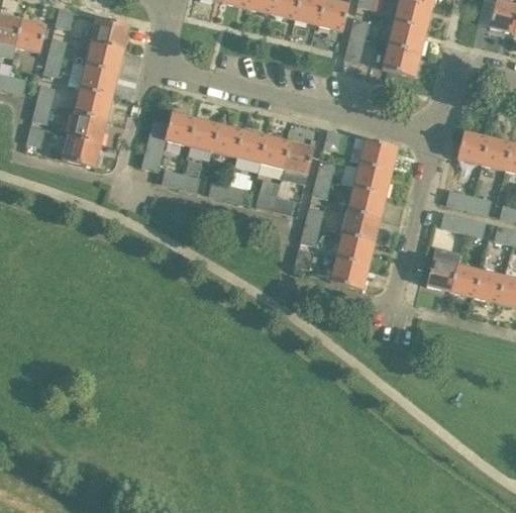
[(249,0),(247,7),(272,13),(274,0),(249,0)]
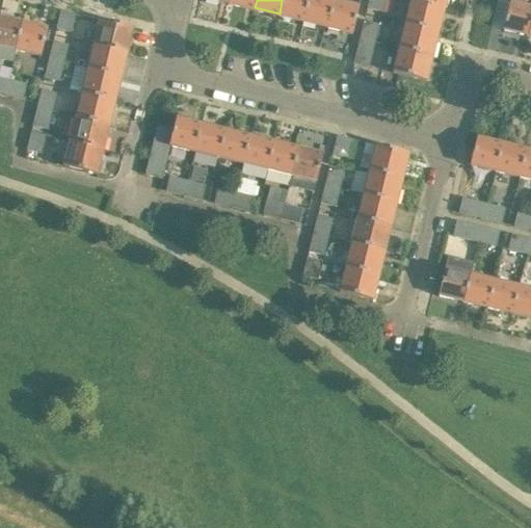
[(282,0),(280,14),(303,20),(308,0),(282,0)]
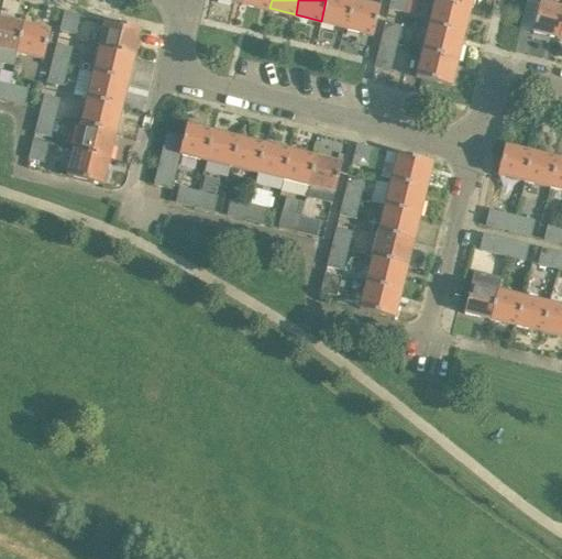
[(326,0),(321,21),(348,26),(354,0),(326,0)]
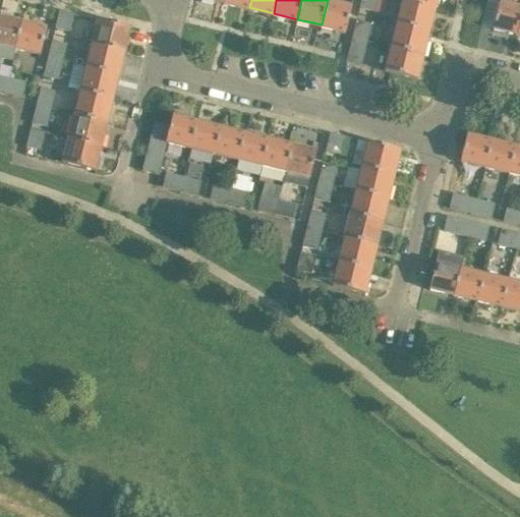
[(352,4),(336,0),(328,0),(322,24),(346,31),(352,4)]
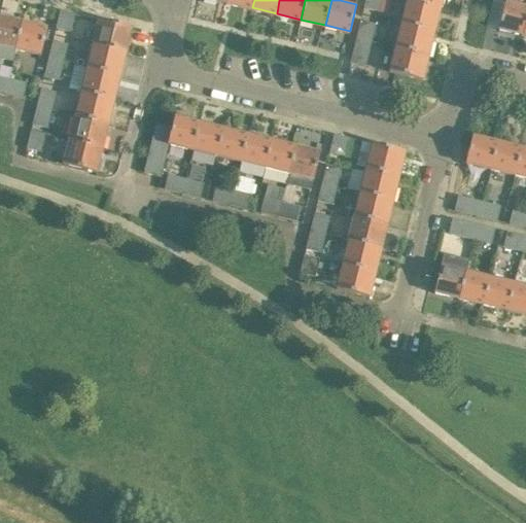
[(365,0),(364,5),(380,9),(381,0),(365,0)]
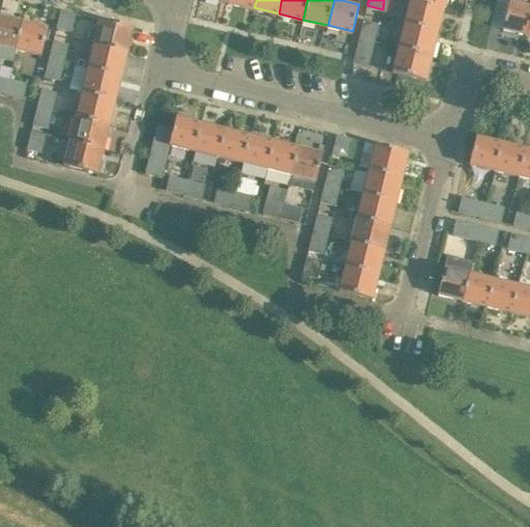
[(444,5),(423,0),(410,0),(405,21),(438,29),(444,5)]
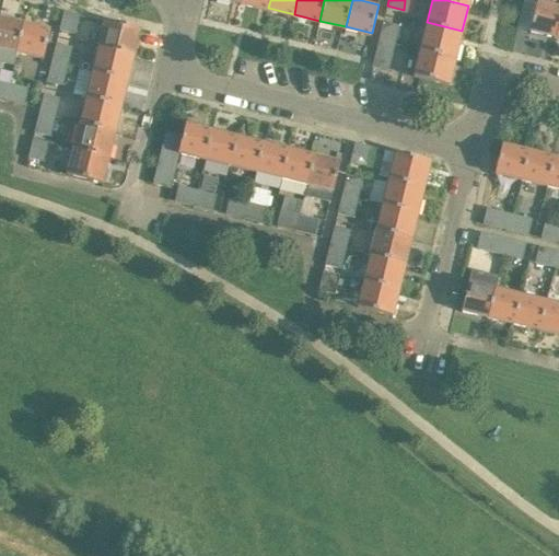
[(556,35),(558,23),(558,4),(542,0),(537,0),(531,29),(556,35)]
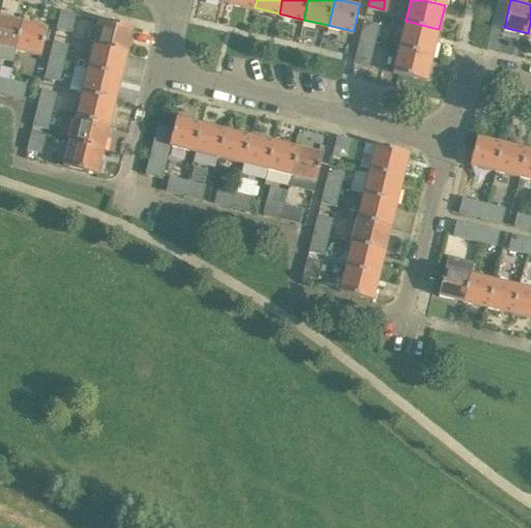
[(72,29),(77,10),(61,7),(57,26),(72,29)]
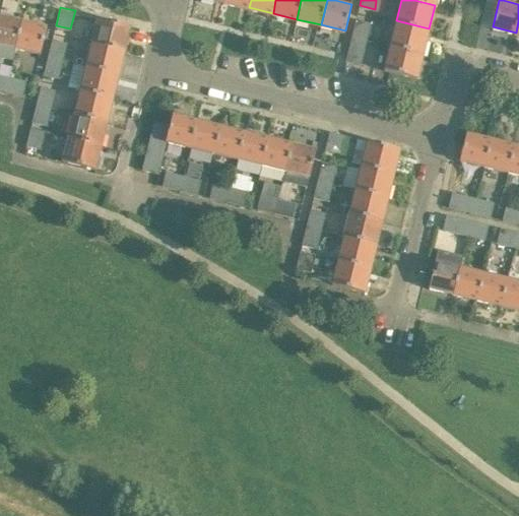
[(22,19),(0,13),(0,41),(16,46),(22,19)]
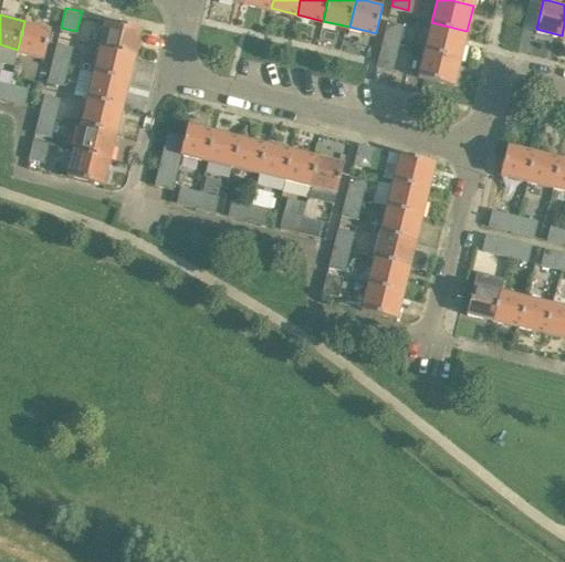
[(136,53),(143,27),(106,18),(100,44),(136,53)]
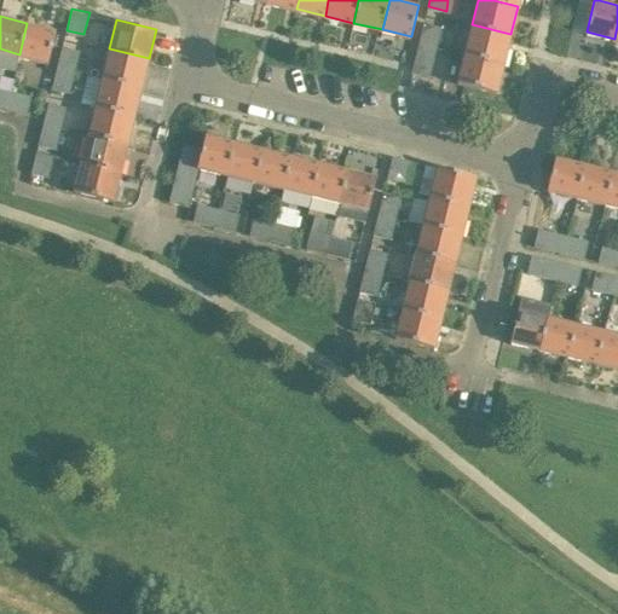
[(425,21),(419,41),(437,46),(443,24),(425,21)]
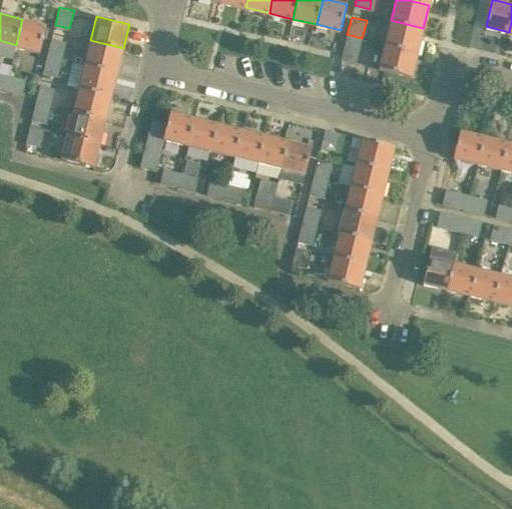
[(22,19),(16,45),(40,51),(46,25),(22,19)]
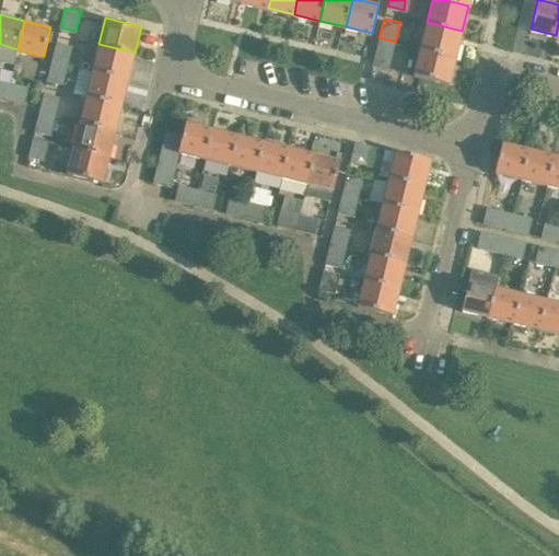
[(462,31),(427,22),(420,47),(456,56),(462,31)]
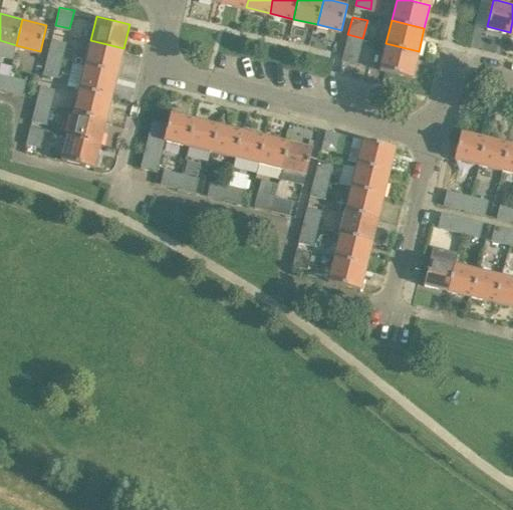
[(362,38),(347,34),(343,52),(358,56),(362,38)]
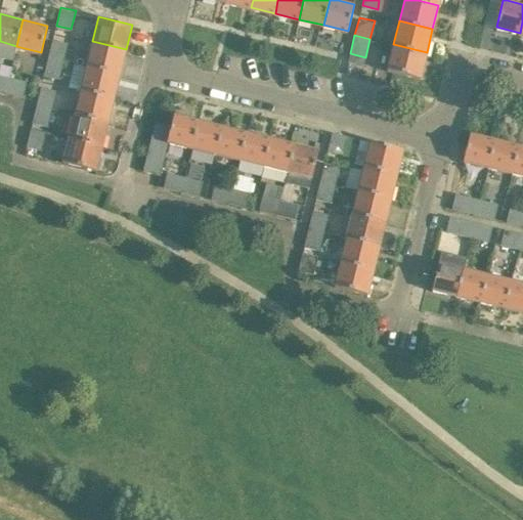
[(63,59),(68,41),(53,38),(49,55),(63,59)]
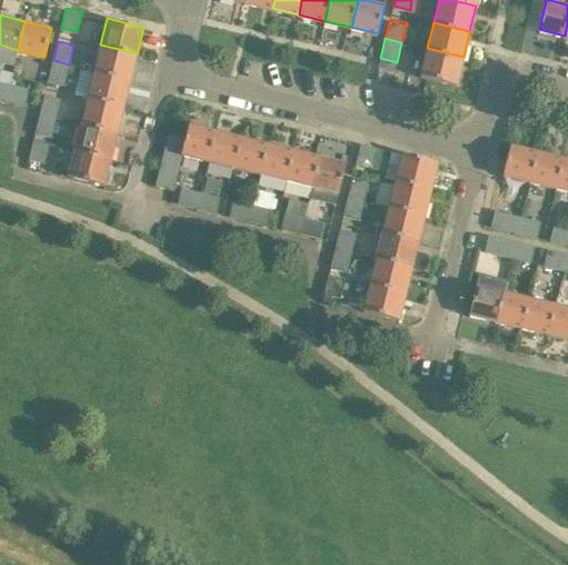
[(130,79),(137,53),(100,45),(95,70),(130,79)]
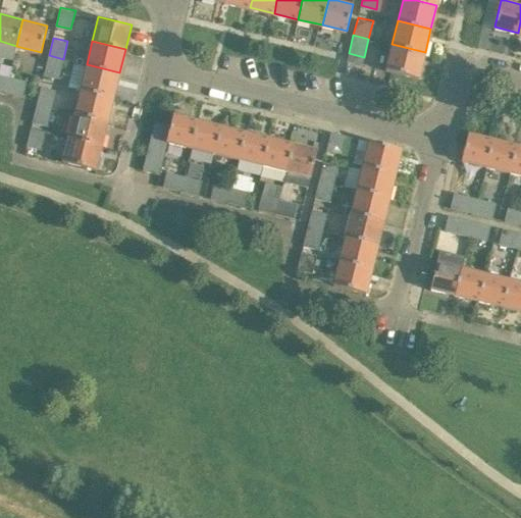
[(425,52),(392,44),(385,69),(419,78),(425,52)]
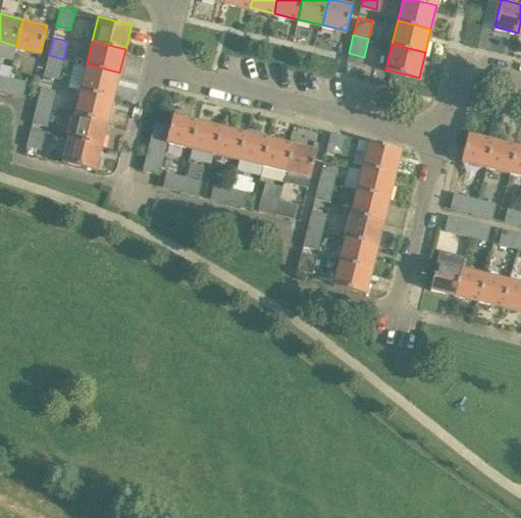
[(58,78),(63,59),(49,55),(44,73),(58,78)]
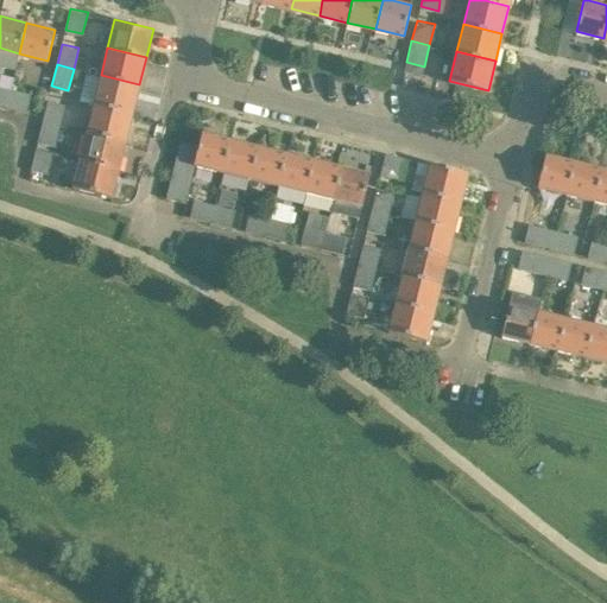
[(132,113),(139,84),(101,75),(94,103),(132,113)]
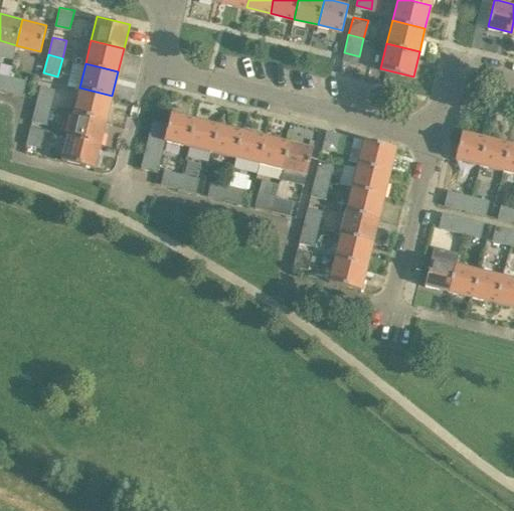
[(0,88),(5,89),(9,74),(0,71),(0,88)]
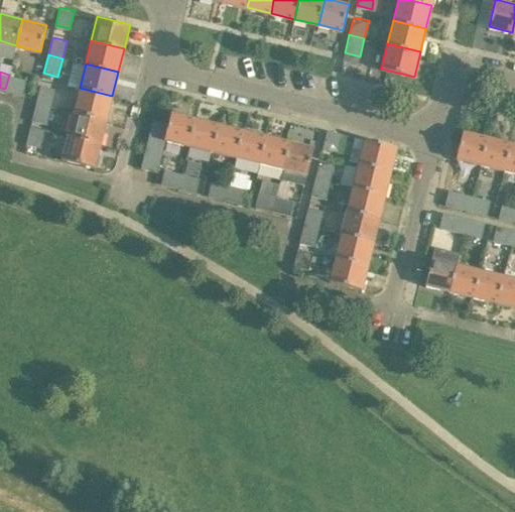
[(23,94),(27,79),(9,75),(5,89),(23,94)]
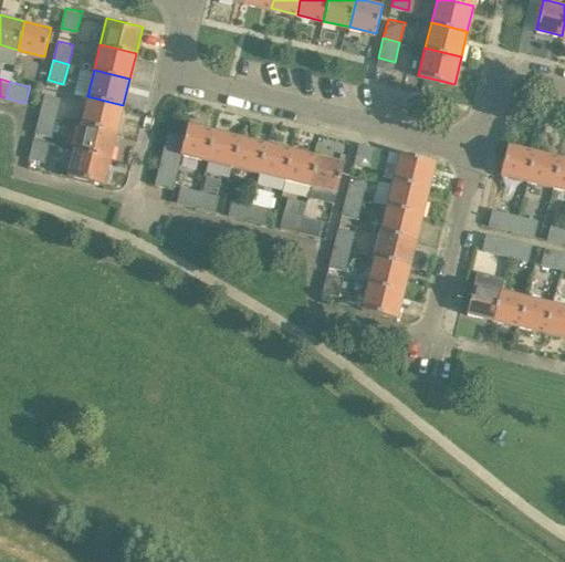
[(56,117),(61,96),(44,92),(40,114),(56,117)]
